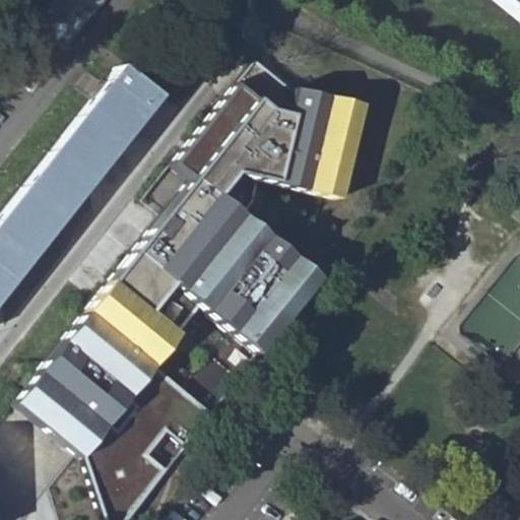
[(48,0),(29,23),(62,49),(100,0),(48,0)]
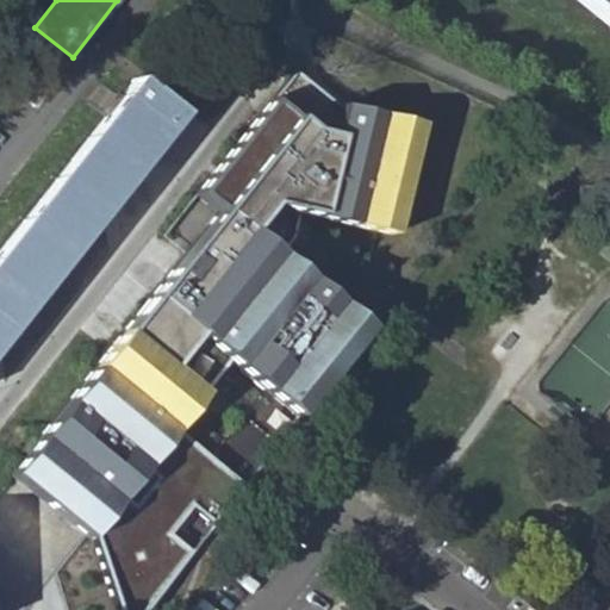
[(609,0),(577,0),(609,26),(609,0)]
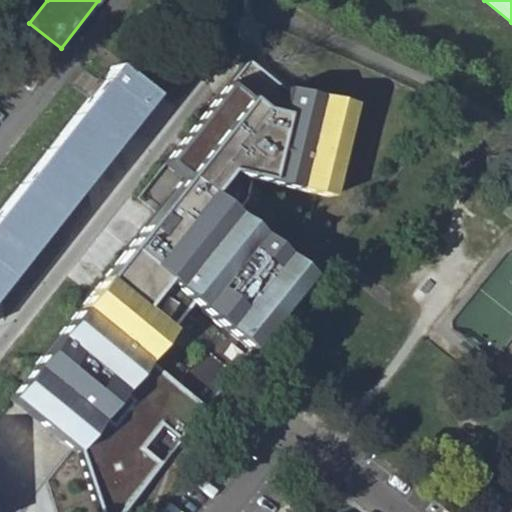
[(247,200),(250,180),(328,197),(347,107),(284,93),(247,64),(135,204),(153,218),(36,365),(55,380),(32,408),(73,441),(76,450),(96,511),(123,511),(160,466),(141,451),(159,429),(178,444),(205,410),(145,363),(190,305),(250,353),(309,280),(232,219),(247,200)]
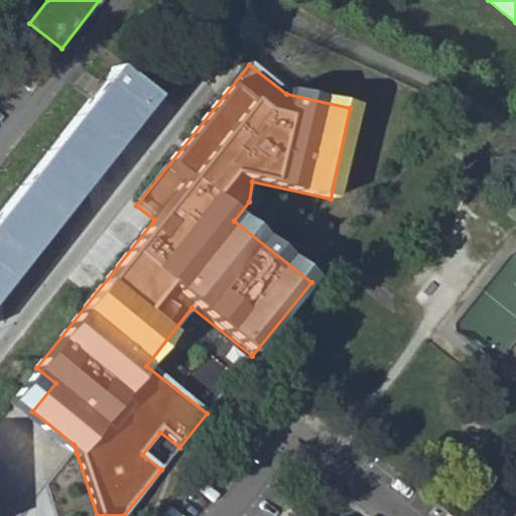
[(114,67),(0,210),(0,285),(149,95),(114,67)]
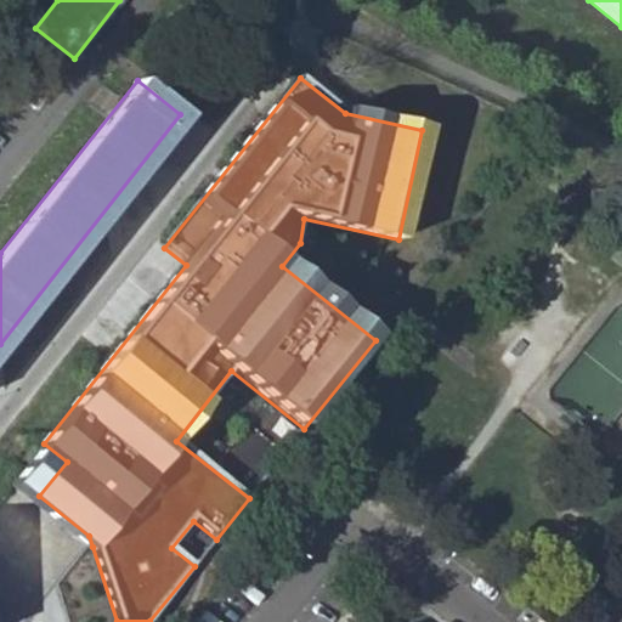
[(67,462),(44,444),(6,490),(86,555),(92,547),(89,536),(39,496),(67,462)]
